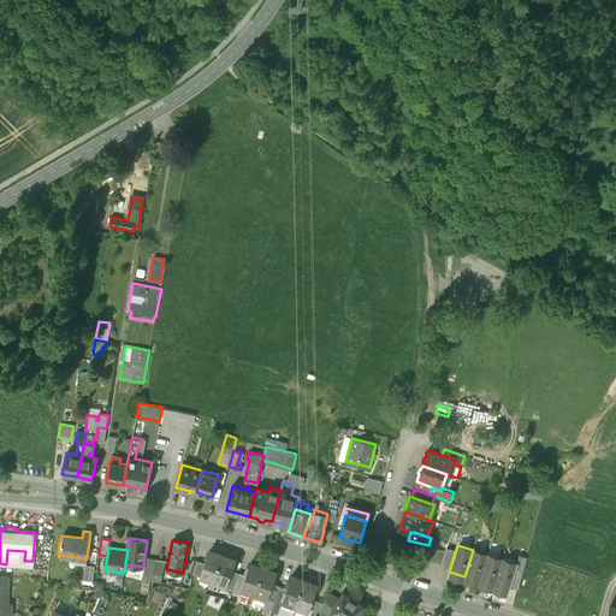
[(25,551),(7,550),(6,564),(33,567),(33,561),(24,561),(25,551)]
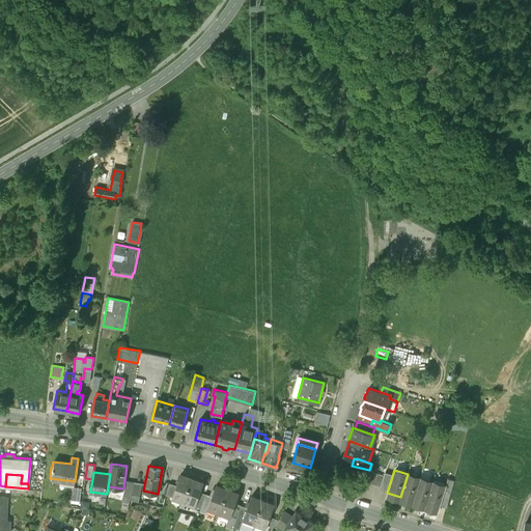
[(176,484),(172,496),(184,500),(192,478),(180,474),(176,484)]
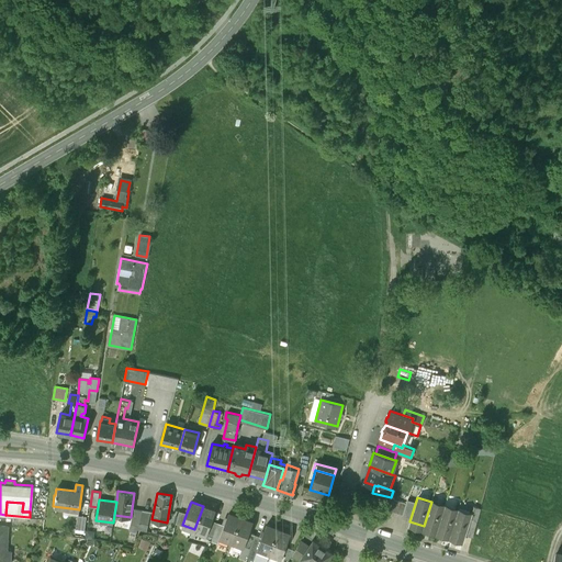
[(431,502),(424,526),(437,530),(445,506),(431,502)]
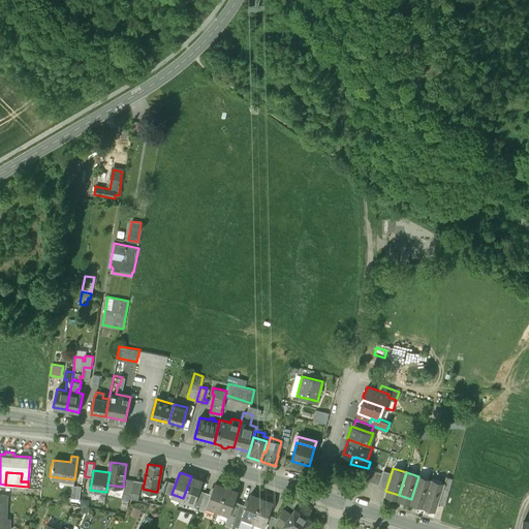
[(191,476),(183,498),(194,502),(198,489),(203,480),(191,476)]
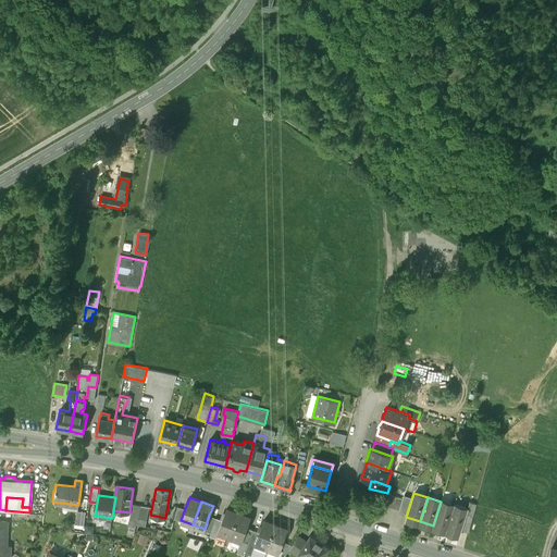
[(454,506),(441,502),(433,525),(446,530),(454,506)]
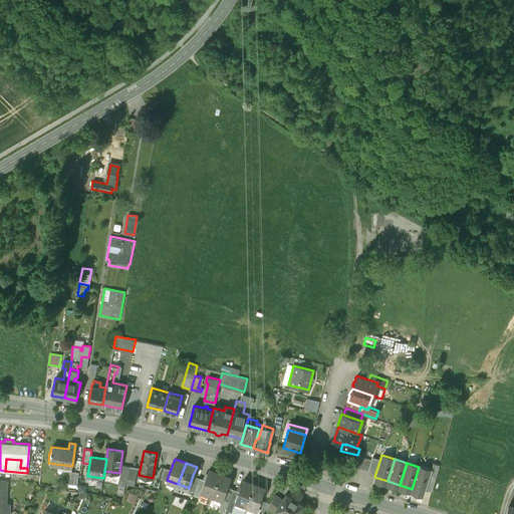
[(123,465),(118,485),(124,487),(126,479),(130,467),(123,465)]
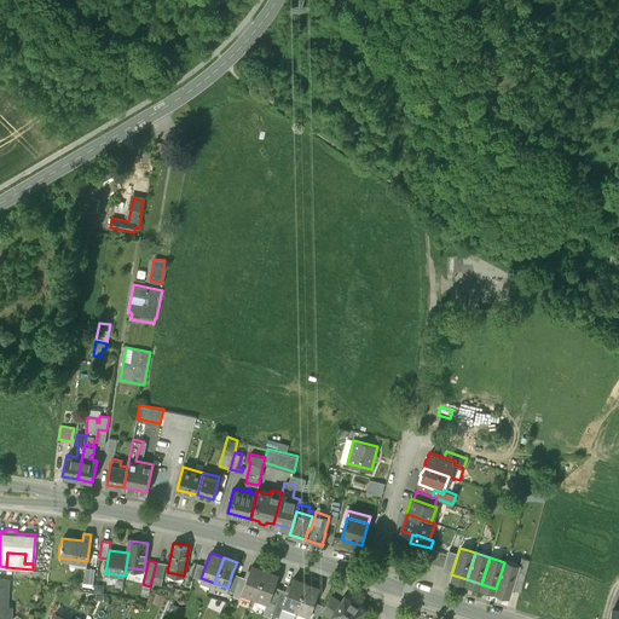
[(166,565),(156,562),(152,577),(162,578),(166,565)]
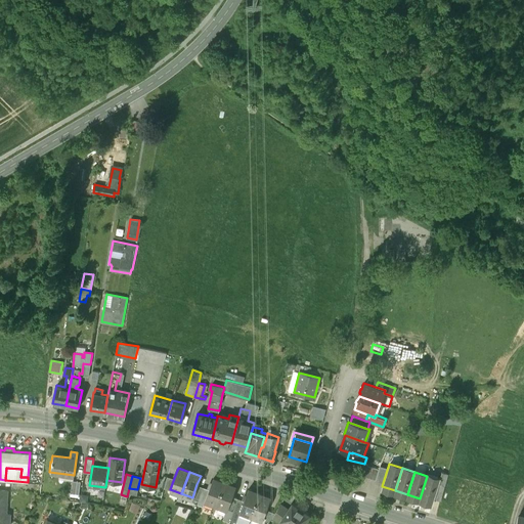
[(174,478),(167,476),(165,487),(170,489),(174,478)]
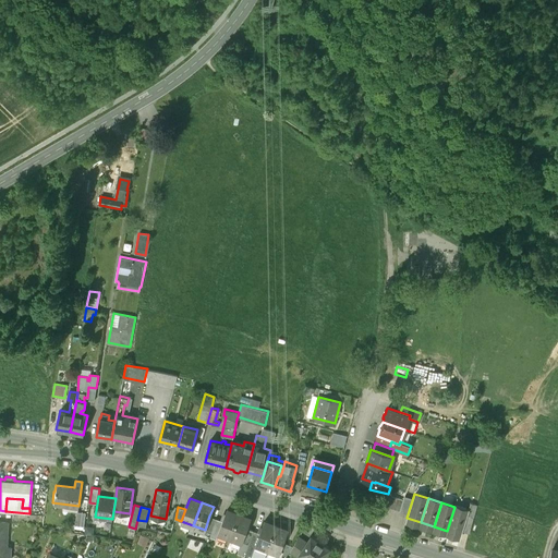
[(455,507),(447,531),(461,535),(469,511),(455,507)]
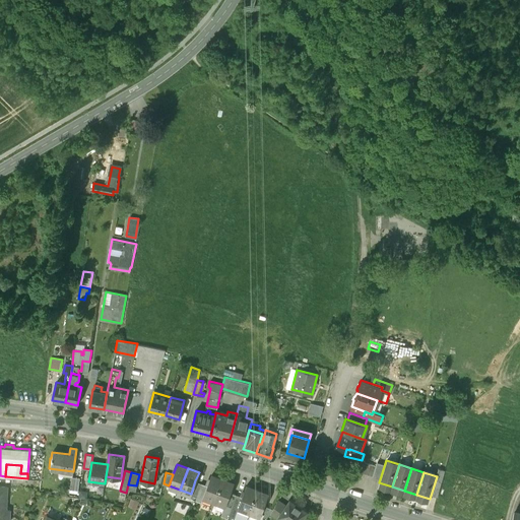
[(207,484),(203,497),(214,501),(222,479),(211,474),(207,484)]
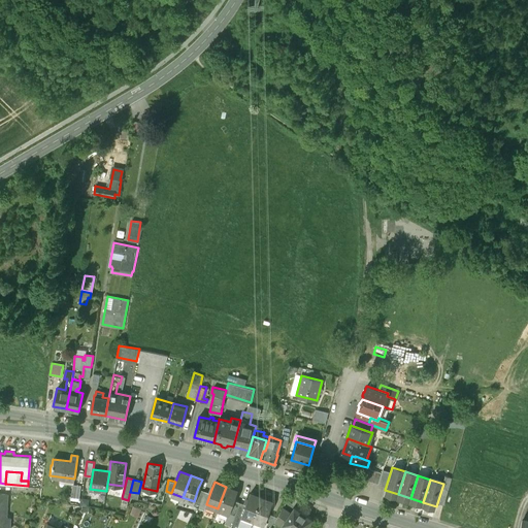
[(80,485),(73,484),(71,496),(79,497),(80,485)]
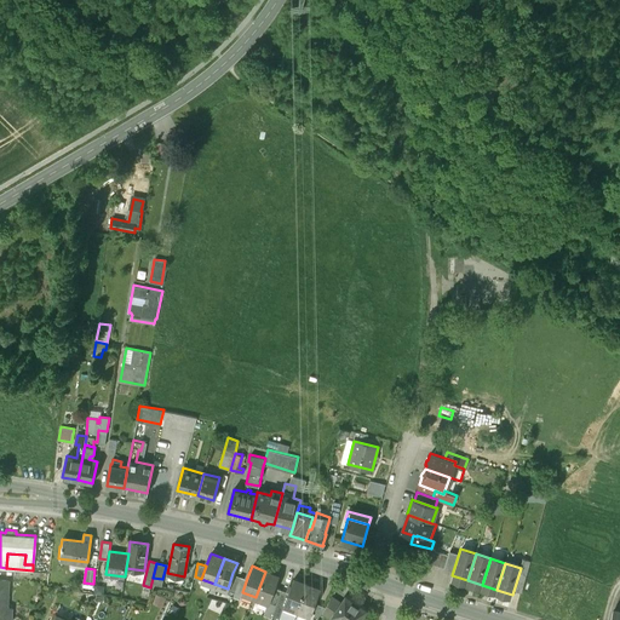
[(265,572),(256,597),(269,601),(274,586),(279,575),(265,572)]
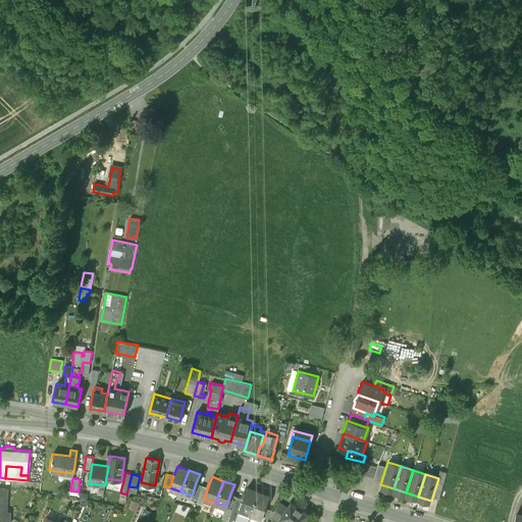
[(196,482),(192,496),(198,498),(203,484),(196,482)]
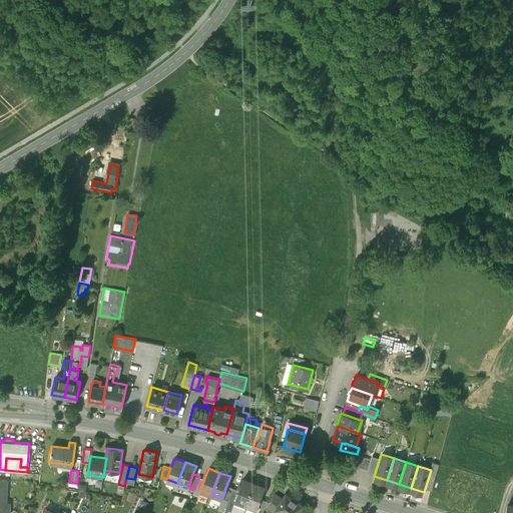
[(194,489),(192,493),(198,495),(200,490),(204,478),(199,476),(194,489)]
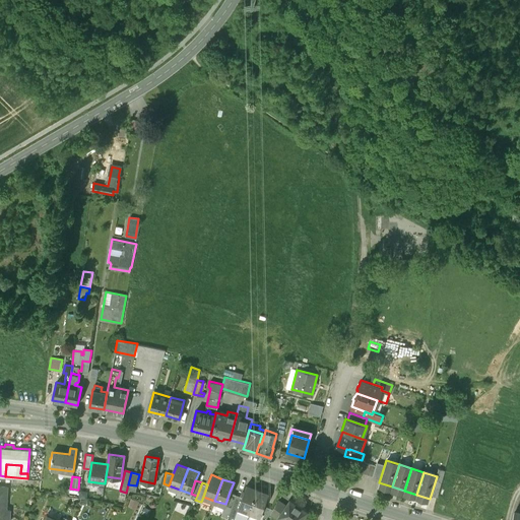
[(6,485),(0,484),(0,519),(9,519),(10,508),(5,508),(6,485)]
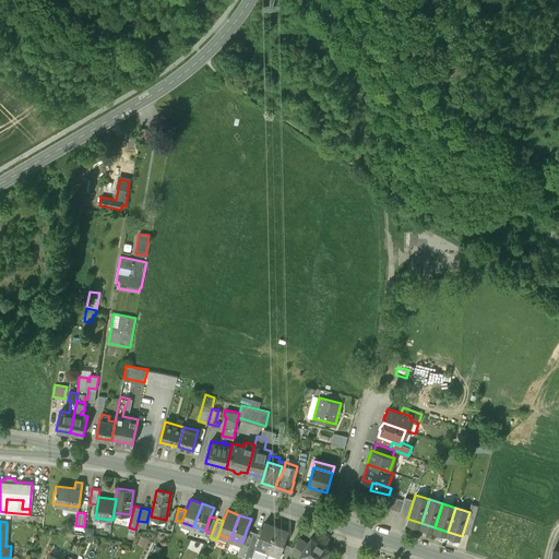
[(260,534),(256,545),(252,557),(258,558),(263,558),(268,549),(276,526),(264,522),(260,534)]
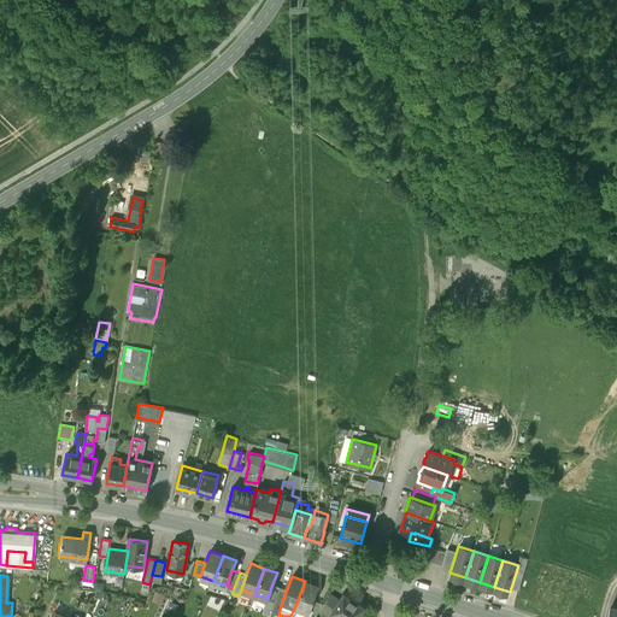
[(305,581),(295,606),(309,612),(313,599),(318,586),(305,581)]
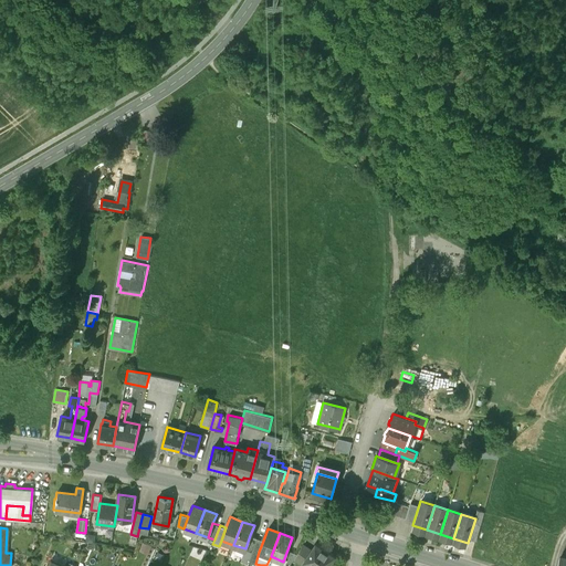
[(250,535),(245,548),(252,551),(257,537),(250,535)]
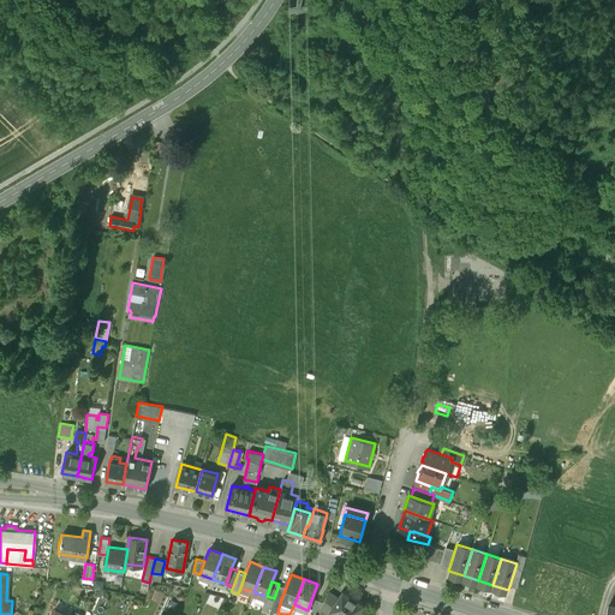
[(274,598),(270,609),(278,613),(281,599),(286,587),(279,584),(274,598)]
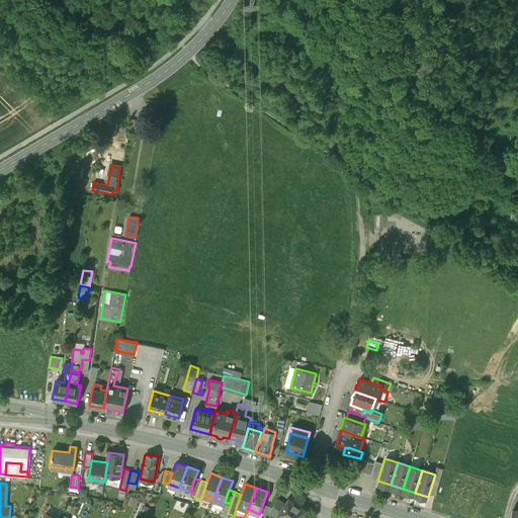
[(298,517),(306,509),(288,497),(284,503),(277,514),(278,515),(282,517),(298,517)]
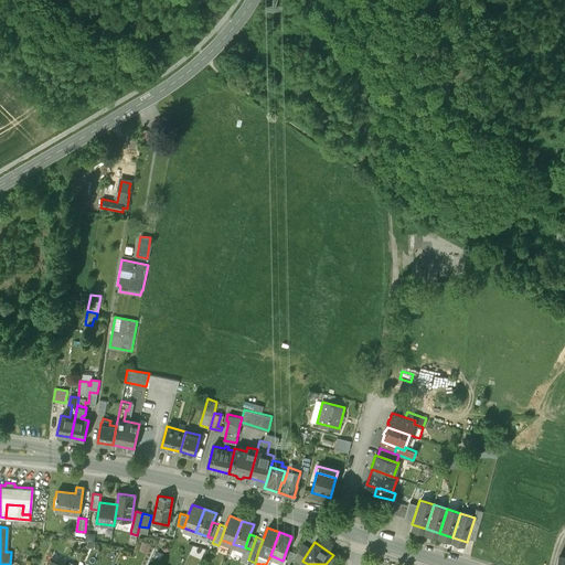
[(294,557),(294,558),(302,564),(304,562),(302,561),(310,548),(301,543),(297,553),(294,557)]
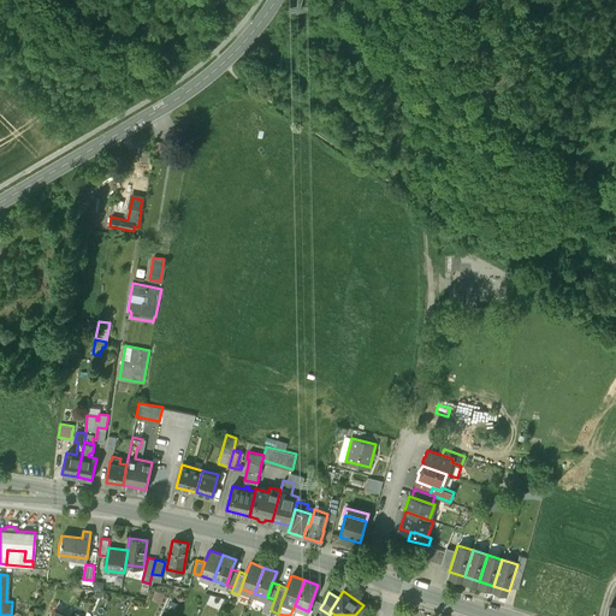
[(324,603),(313,598),(308,611),(315,614),(319,606),(320,608),(324,603)]
